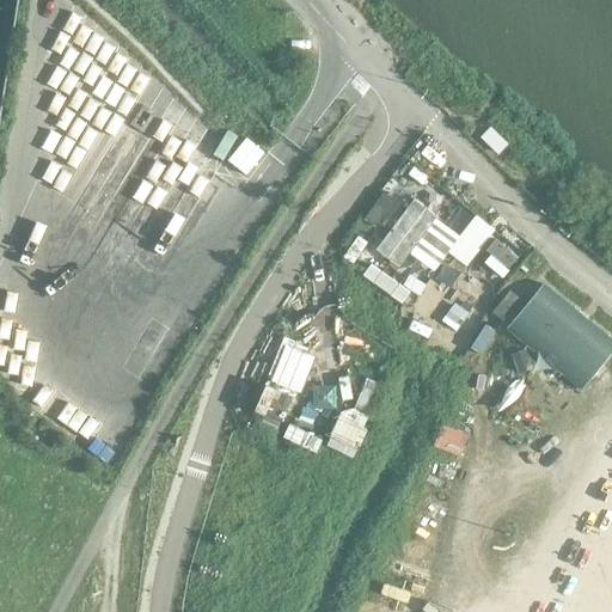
[(248,136),(230,159),(248,172),(265,151),(248,136)]
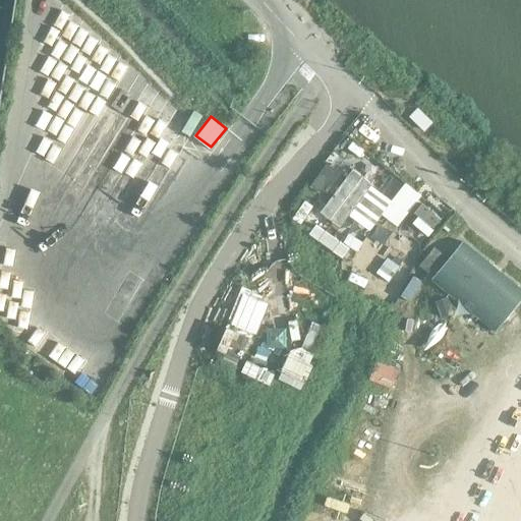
[(306,198),(291,218),(346,261),(362,239),(350,229),(346,234),(340,230),(352,216),(369,229),(383,213),(398,225),(422,193),(405,180),(392,198),(377,187),(391,169),(367,151),(321,210),(306,198)]
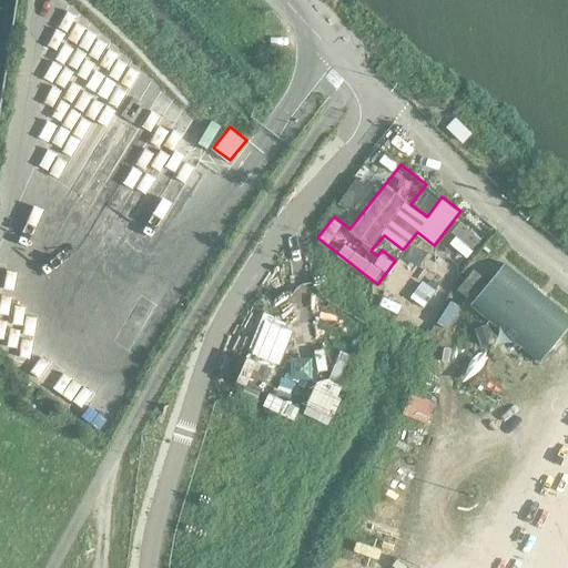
[(447,240),(467,255),(483,236),(462,220),(447,240)]
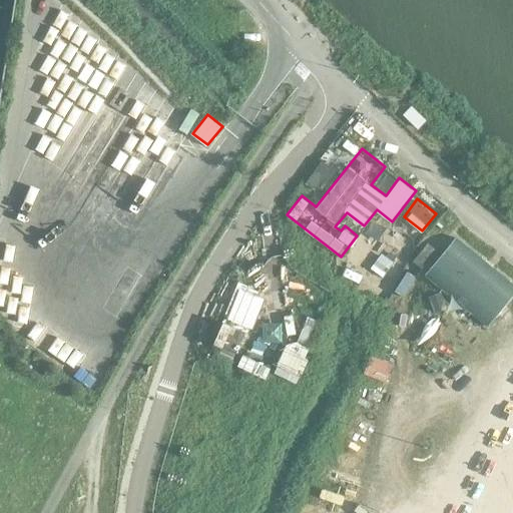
[(424,276),(452,299),(487,327),(505,306),(512,295),(512,286),(455,237),(424,276)]
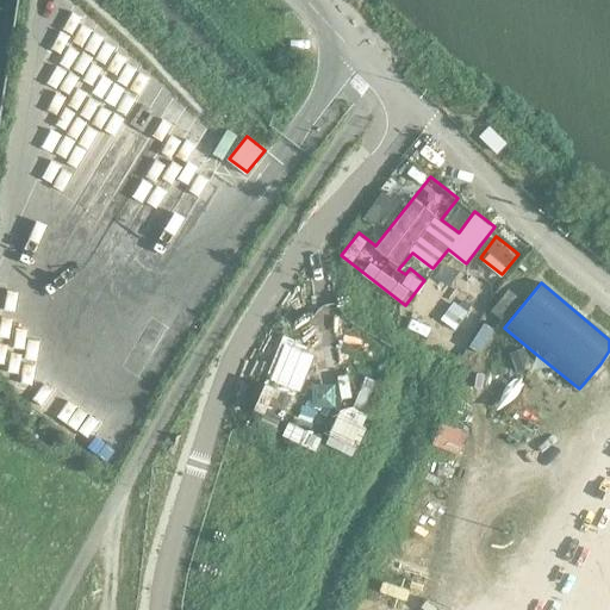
[(508,322),(524,299),(509,288),(492,311),(508,322)]
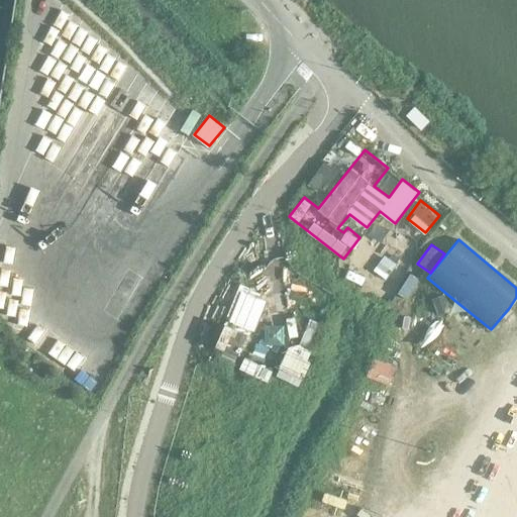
[(237,286),(216,352),(237,359),(245,336),(268,343),(274,327),(259,322),(267,296),(237,286)]
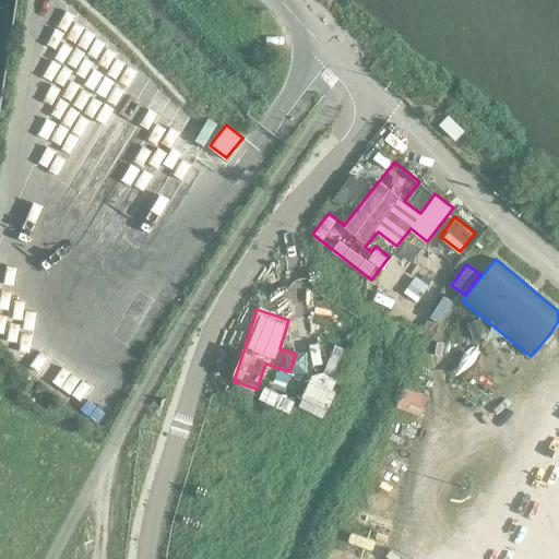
[(484,335),(478,319),(467,323),(473,340),(484,335)]
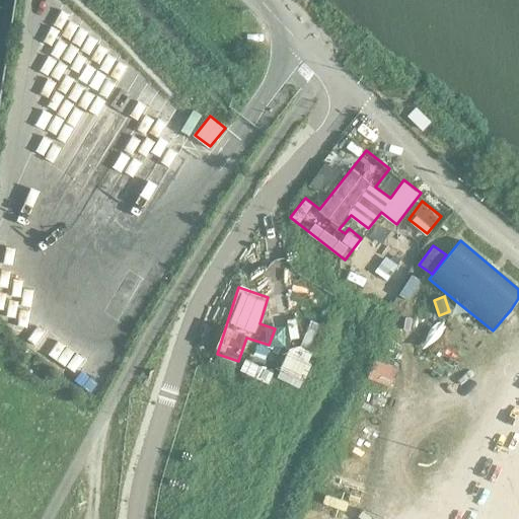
[(288,377),(282,390),(295,395),(324,324),(311,319),(300,348),(291,344),(279,373),(288,377)]
